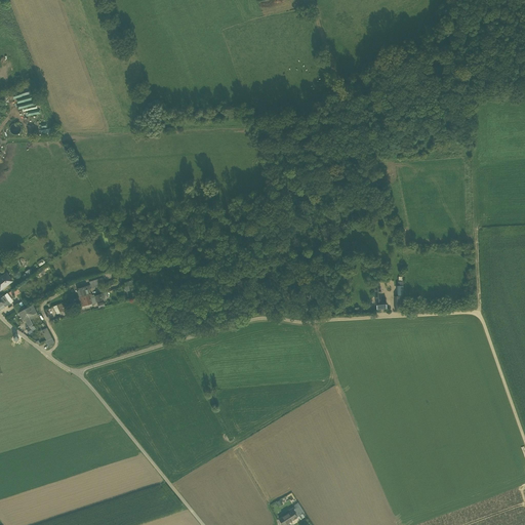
[(9,128),(9,130),(10,132),(12,134),(14,134),(16,134),(18,134),(21,132),(22,130),(22,128),(21,126),(18,124),(16,123),(14,123),(12,124),(10,125),(9,128)]
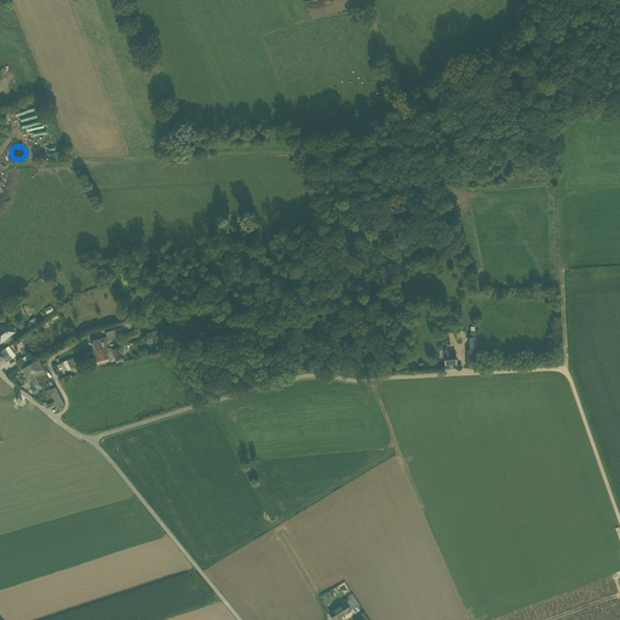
[(41,321),(44,325),(51,320),(58,314),(56,310),(41,321)]
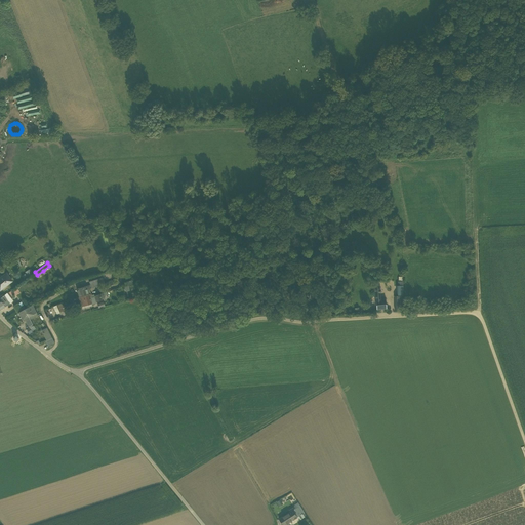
[(6,274),(0,278),(0,290),(12,281),(6,274)]
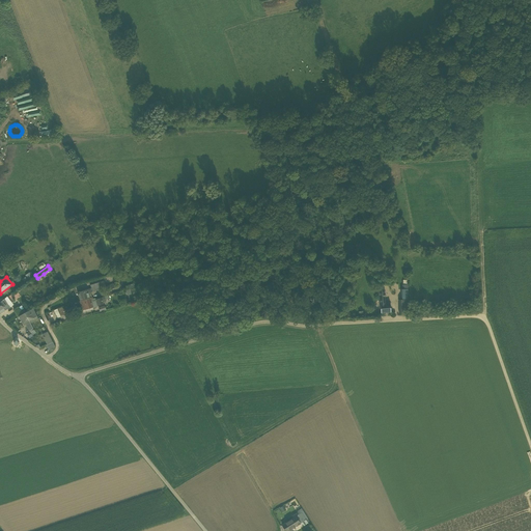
[(88,292),(106,287),(106,286),(104,281),(90,285),(91,288),(87,289),(88,292)]
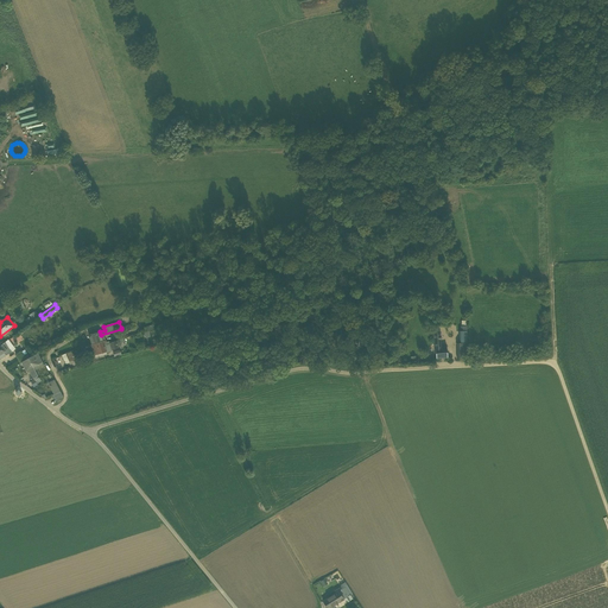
[(434,329),(436,359),(448,358),(447,347),(441,347),(439,329),(434,329)]
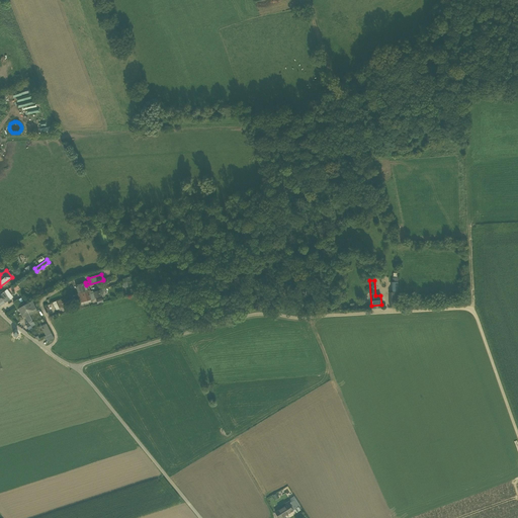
[(76,285),(78,293),(88,290),(86,285),(85,282),(76,285)]
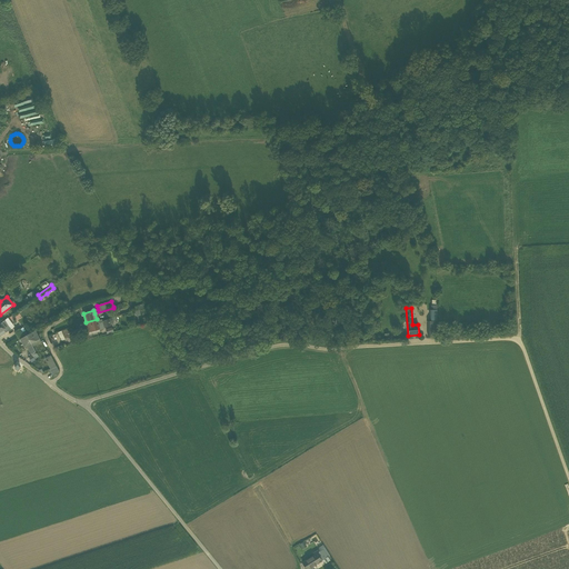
[(99,318),(97,319),(86,322),(88,331),(89,331),(99,329),(100,330),(106,328),(106,327),(111,326),(110,322),(112,321),(112,320),(116,320),(115,317),(103,320),(103,319),(100,320),(99,318)]
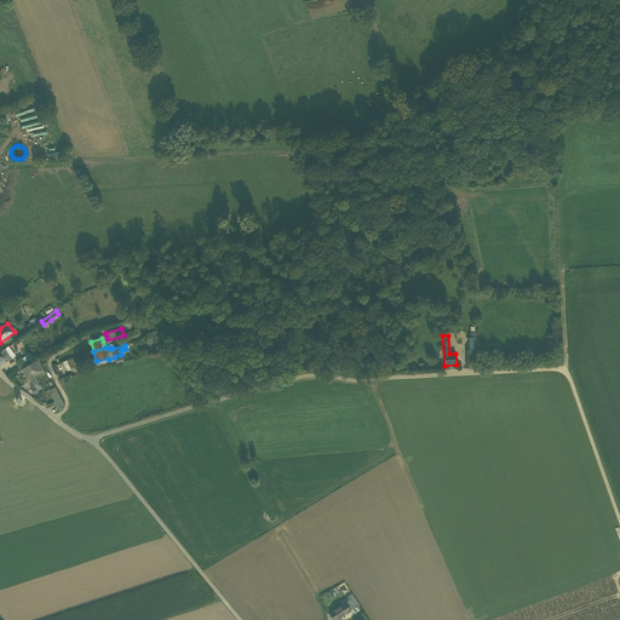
[(9,346),(5,349),(12,359),(16,356),(9,346)]
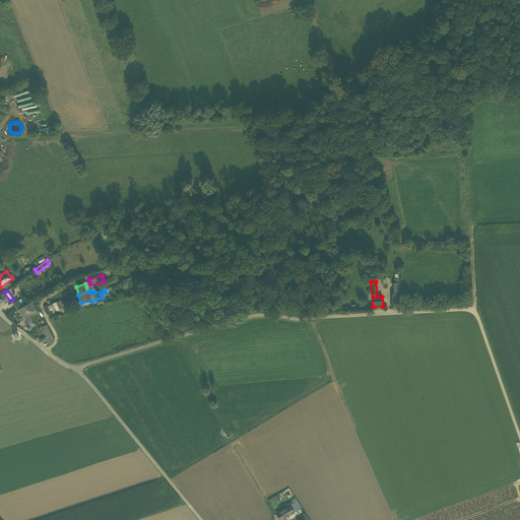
[(0,296),(0,306),(0,307),(5,304),(10,301),(4,293),(0,296)]
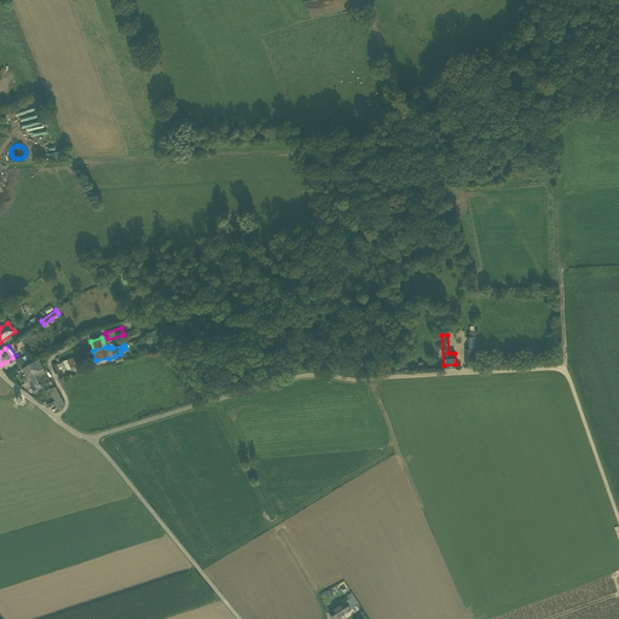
[(475,366),(475,350),(469,350),(466,350),(466,366),(475,366)]
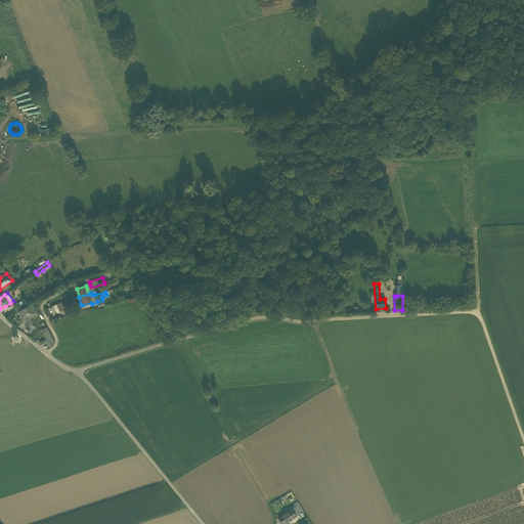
[(14,305),(18,312),(23,310),(18,303),(14,305)]
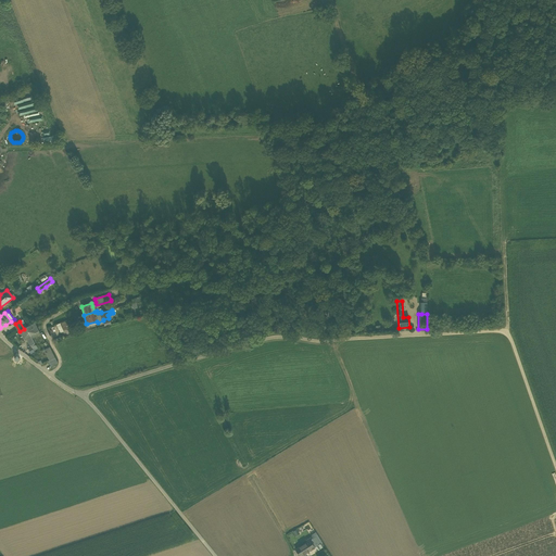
[(30,346),(32,346),(34,344),(35,344),(32,339),(40,333),(39,331),(35,323),(27,327),(24,329),(20,331),(23,336),(24,339),(26,338),(30,346)]
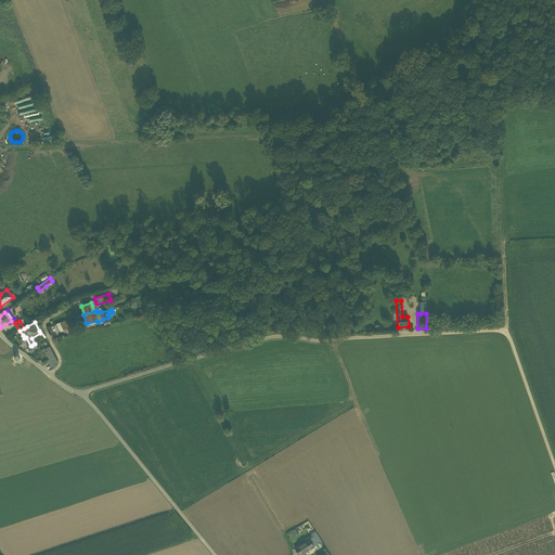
[(44,349),(50,359),(54,358),(49,347),(44,349)]
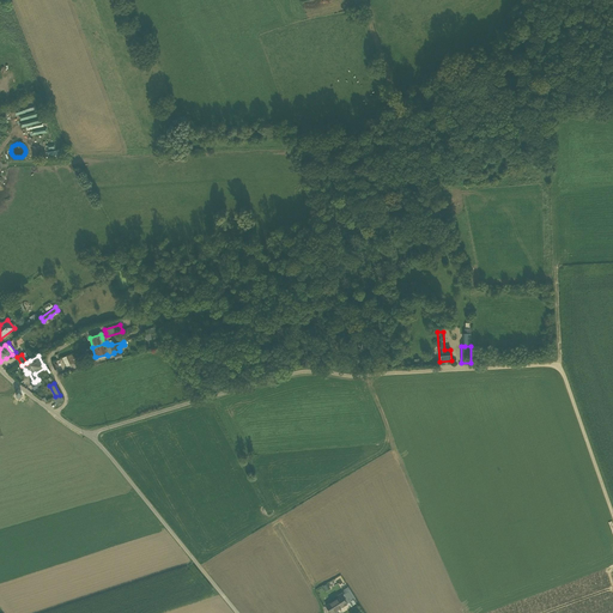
[(340,595),(345,604),(347,601),(352,599),(347,593),(346,592),(344,593),(340,595)]
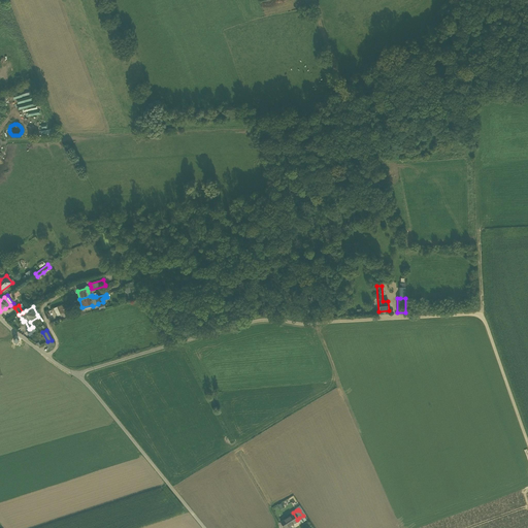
[(279,521),(284,527),(297,520),(293,513),(279,521)]
